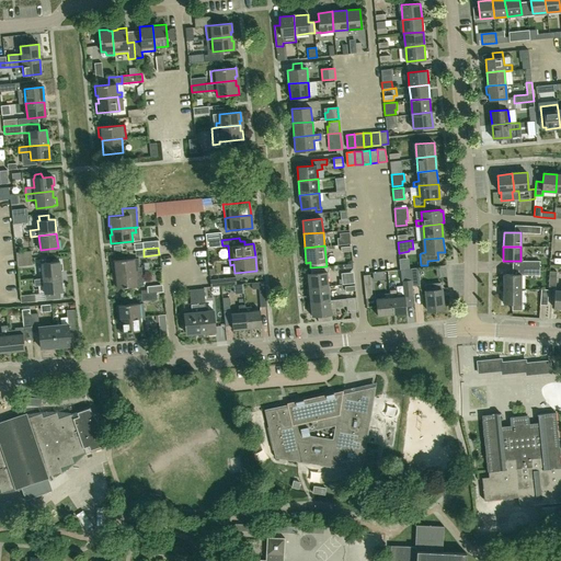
[(18,266),(32,265),(31,258),(16,259),(18,266)]
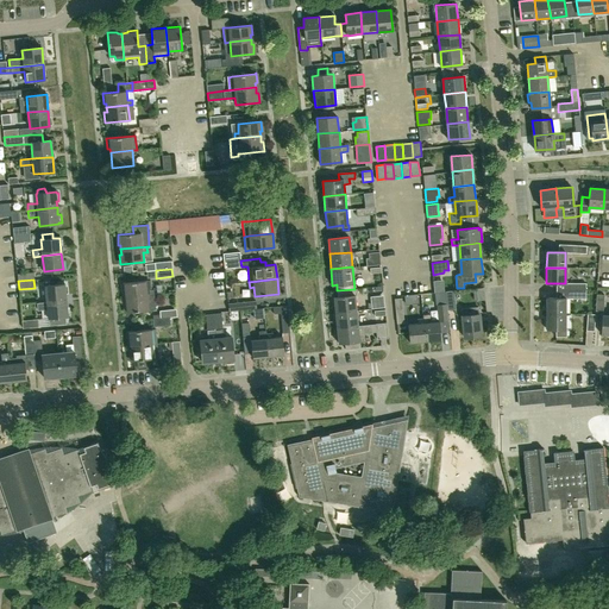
[(146,290),(145,281),(124,283),(125,297),(155,295),(154,289),(146,290)]
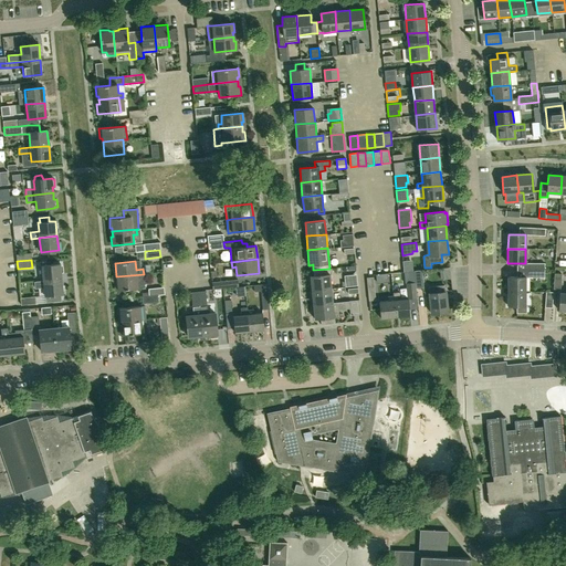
[(43,280),(61,279),(60,264),(53,265),(46,265),(42,266),(43,280)]
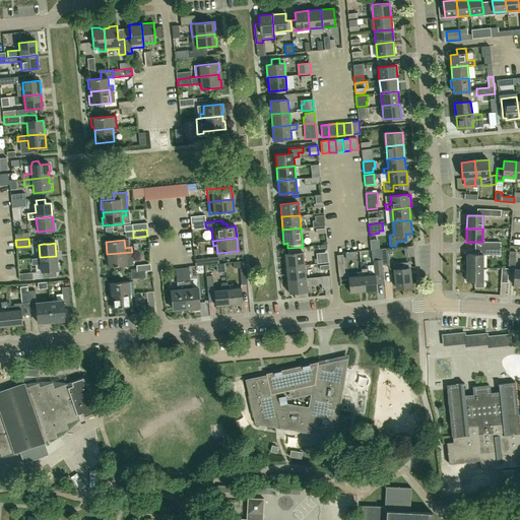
[(286,266),(305,265),(303,252),(303,247),(287,248),(288,253),(285,254),(286,266)]
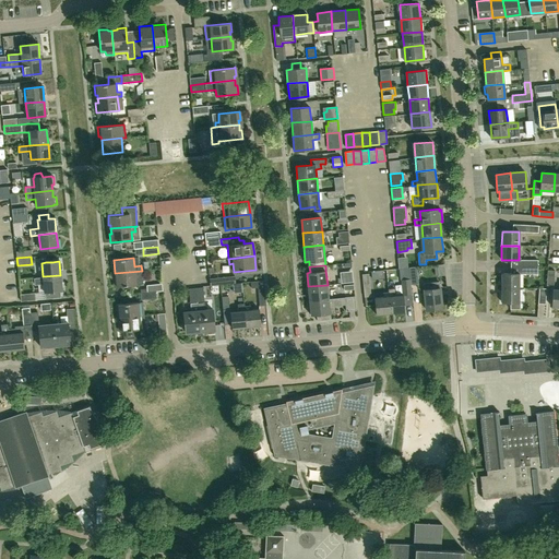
[(419,284),(417,266),(408,268),(409,278),(411,278),(411,285),(412,285),(419,284)]
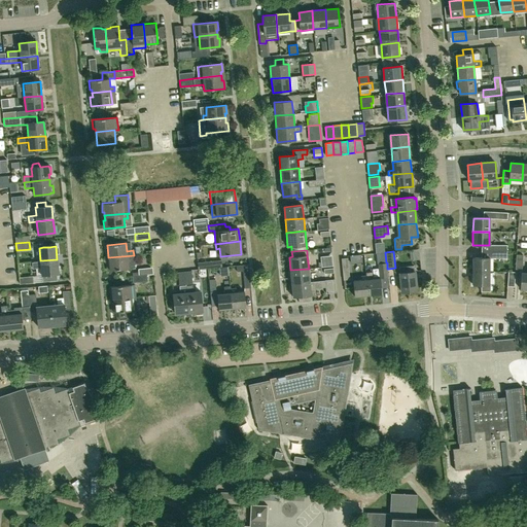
[(110,271),(134,268),(135,268),(134,255),(108,257),(110,271)]
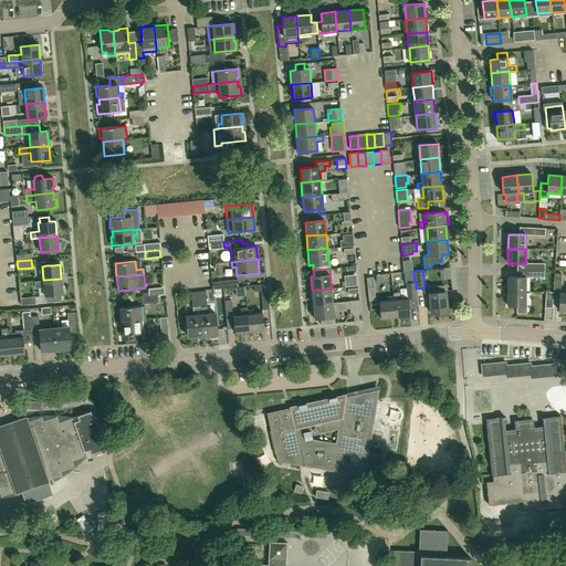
[(345,287),(357,286),(358,286),(357,279),(357,280),(356,274),(345,275),(345,280),(345,287)]
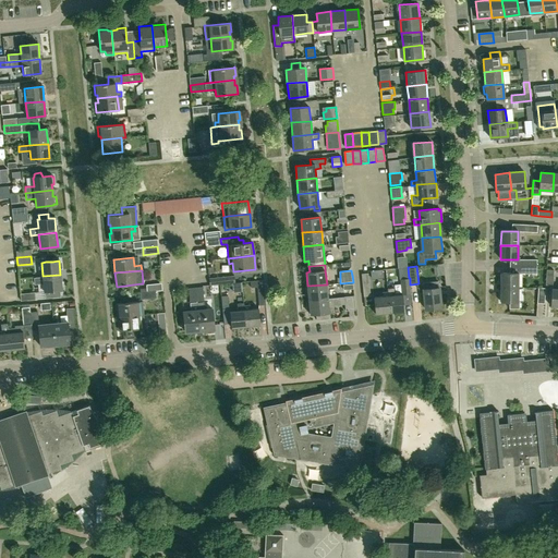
[(364,296),(371,295),(368,273),(362,274),(364,296)]
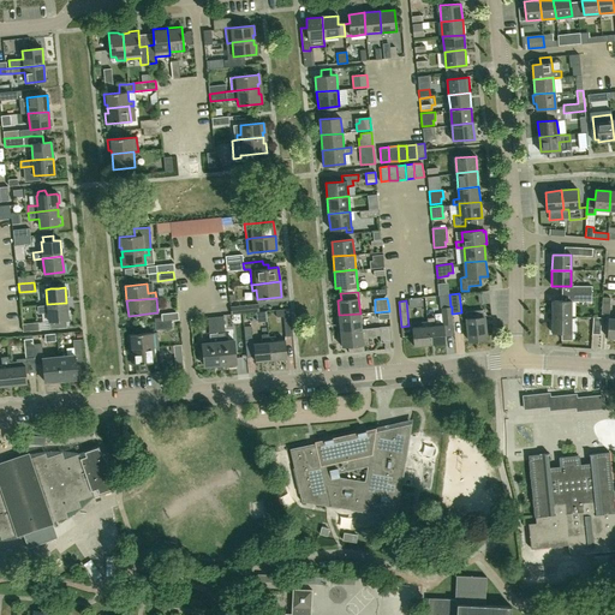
[(551,317),(571,317),(571,300),(551,300),(551,317)]
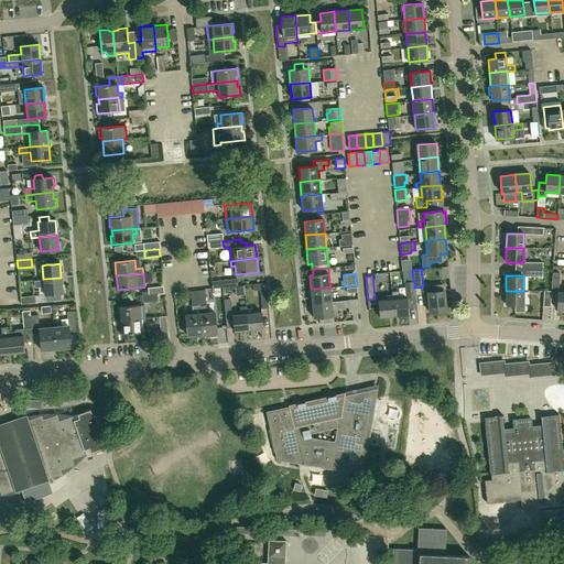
[(44,286),(44,294),(45,302),(61,300),(61,293),(63,293),(61,278),(43,279),(34,280),(35,288),(44,286)]
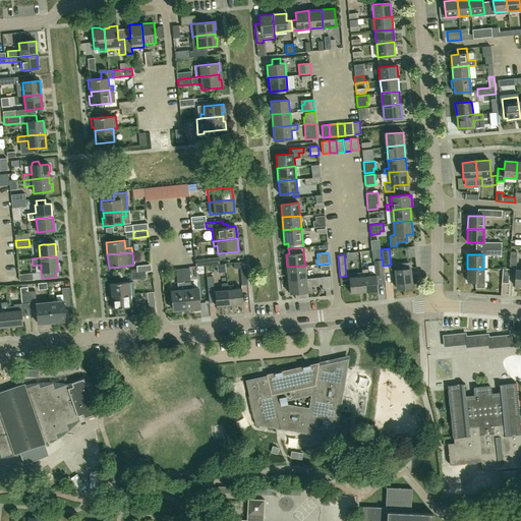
[(195,267),(220,264),(219,257),(195,259),(195,267)]
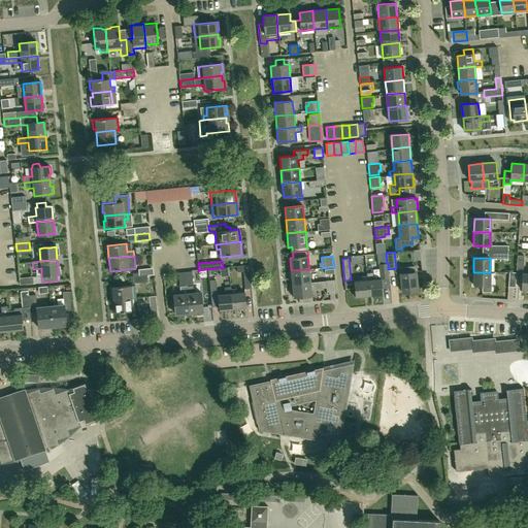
[(378,264),(381,278),(381,279),(389,278),(389,269),(388,269),(388,263),(387,263),(378,264)]
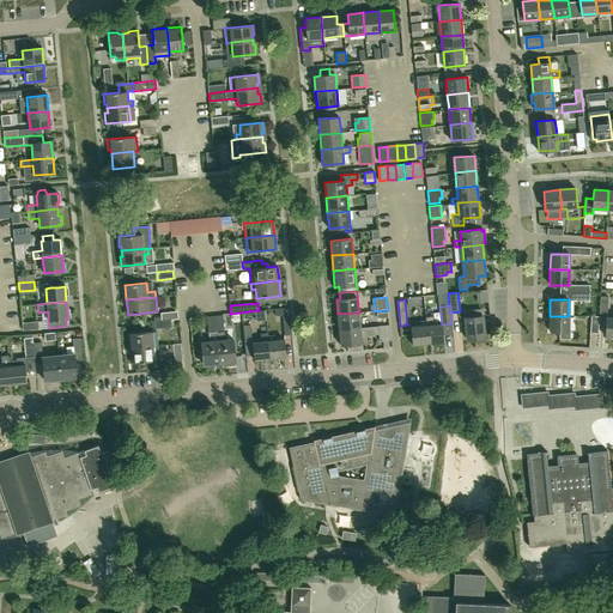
[(292,334),(290,308),(275,309),(275,316),(283,315),(284,335),(292,334)]
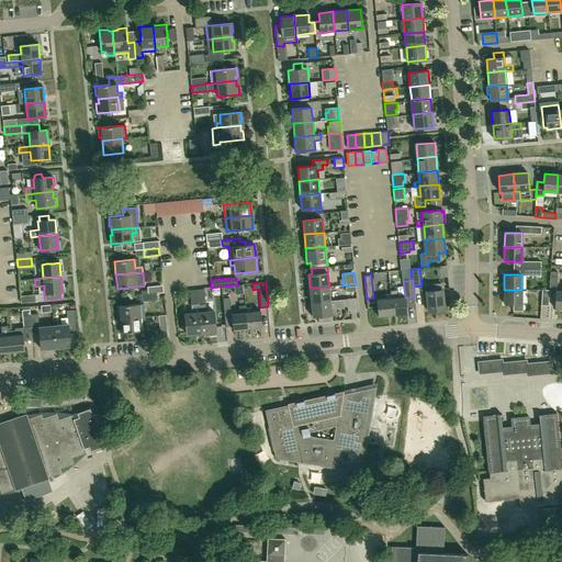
[(445,310),(442,290),(441,284),(426,285),(428,311),(445,310)]
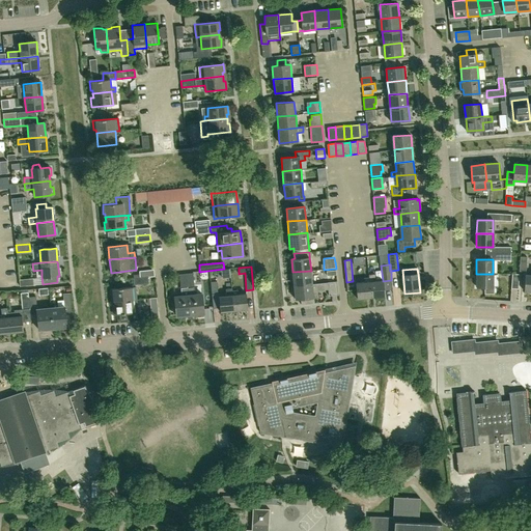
[(294,285),(312,284),(311,271),(292,272),(294,285)]
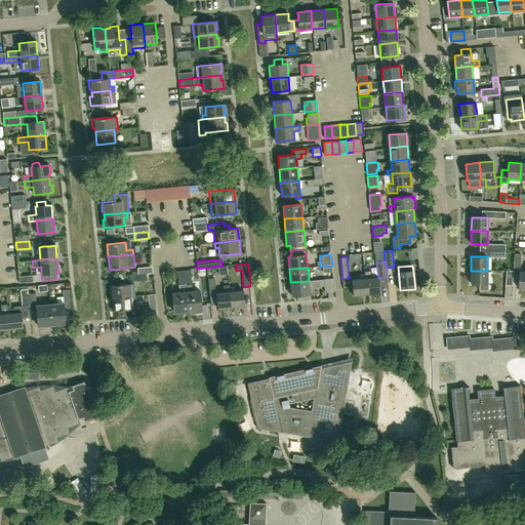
[(193,291),(191,270),(184,271),(188,311),(201,310),(199,290),(193,291)]
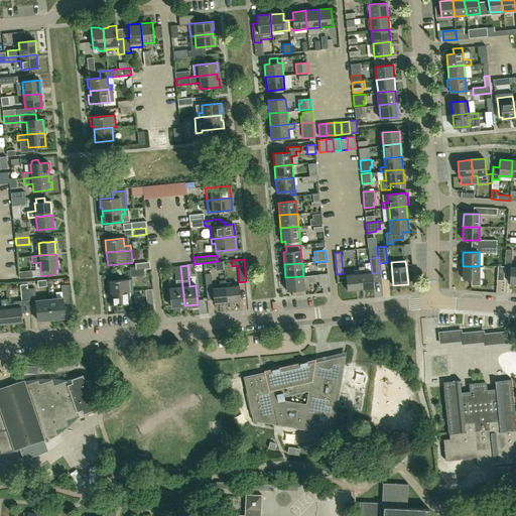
[(171,307),(184,305),(180,266),(174,266),(176,287),(169,288),(171,307)]
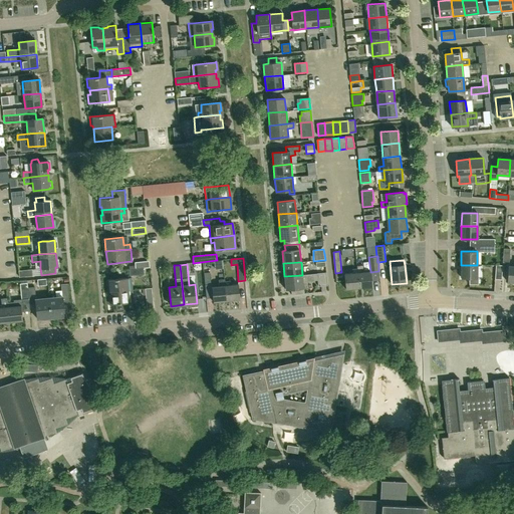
[(370,271),(363,272),(362,265),(356,265),(356,268),(357,268),(358,287),(372,286),(370,272),(370,271)]
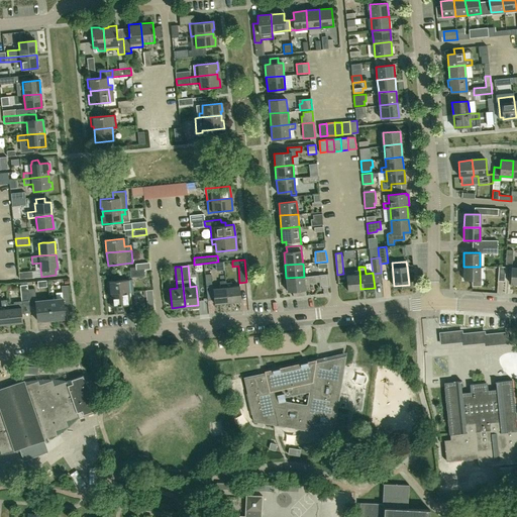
[(482,286),(482,279),(480,279),(480,267),(463,267),(463,279),(472,279),(472,286),(482,286)]
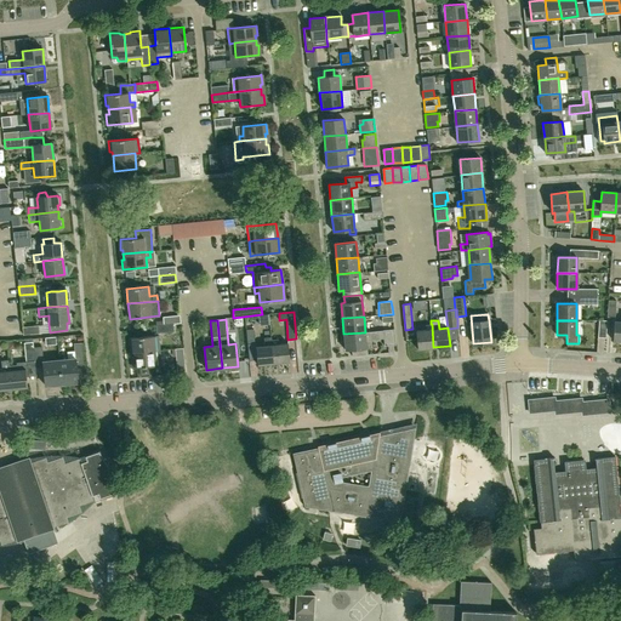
[(417,349),(433,347),(432,324),(431,324),(425,325),(426,330),(416,330),(417,349)]
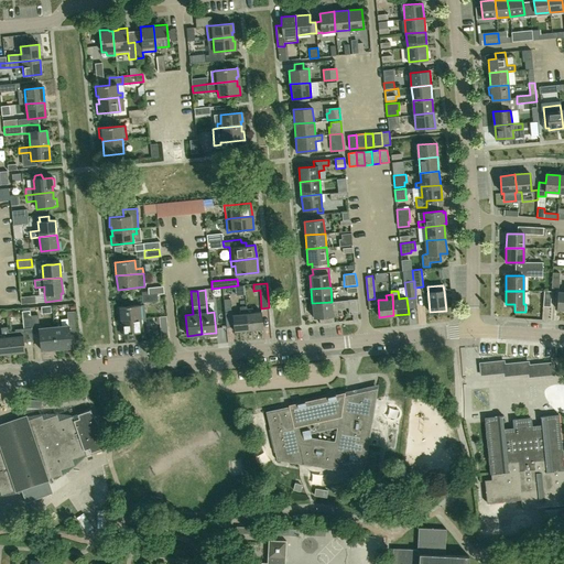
[(21,304),(35,303),(34,295),(20,296),(21,304)]
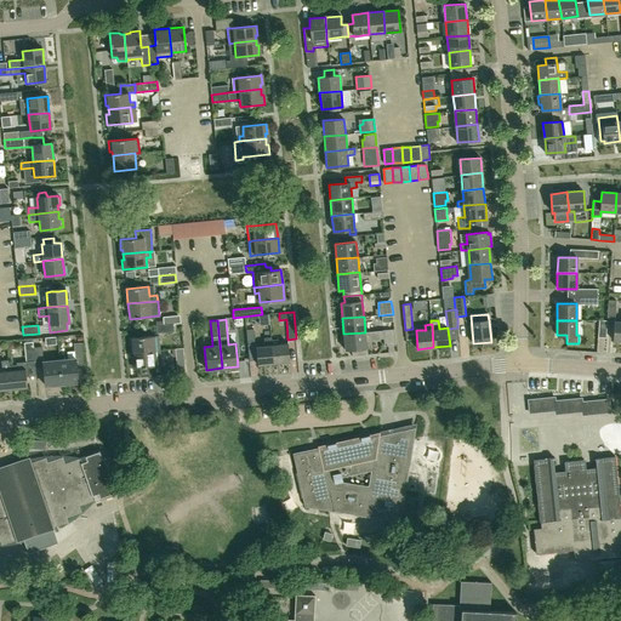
[(385,346),(396,345),(394,329),(383,330),(383,331),(383,339),(385,346)]
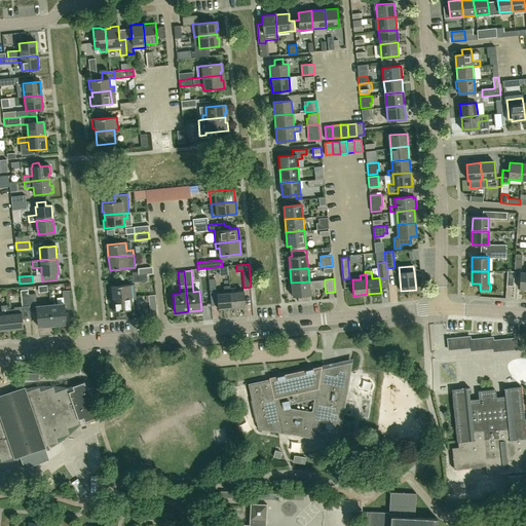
[(309,282),(291,283),(292,296),(298,295),(298,301),(311,300),(310,289),(321,288),(322,287),(322,280),(309,282)]
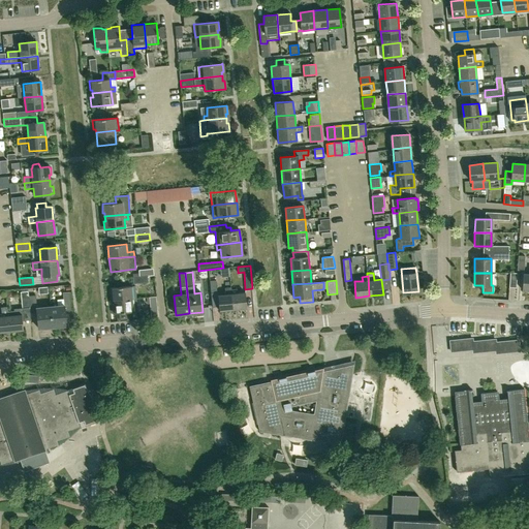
[(132,299),(135,298),(134,286),(130,286),(112,288),(111,288),(111,297),(113,297),(113,301),(132,299)]
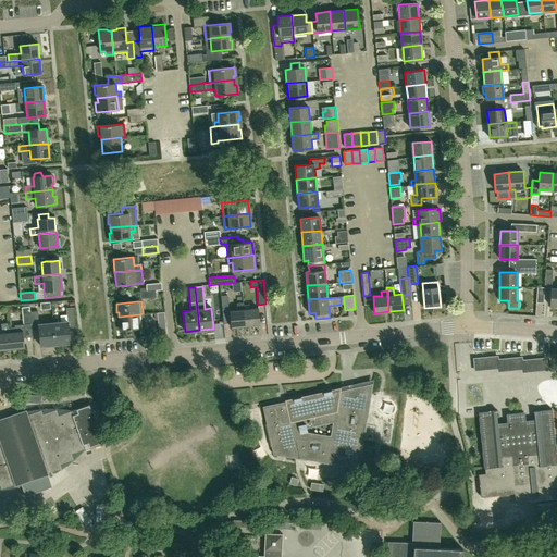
[(231,327),(246,326),(244,305),(244,302),(237,304),(237,310),(230,310),(231,327)]
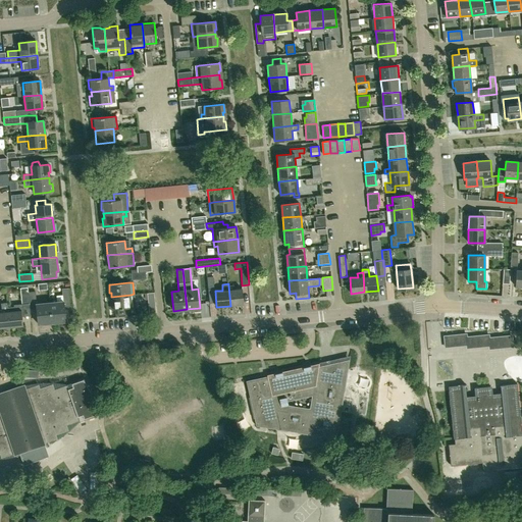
[(233,285),(228,285),(230,306),(243,304),(242,289),(235,290),(233,285)]
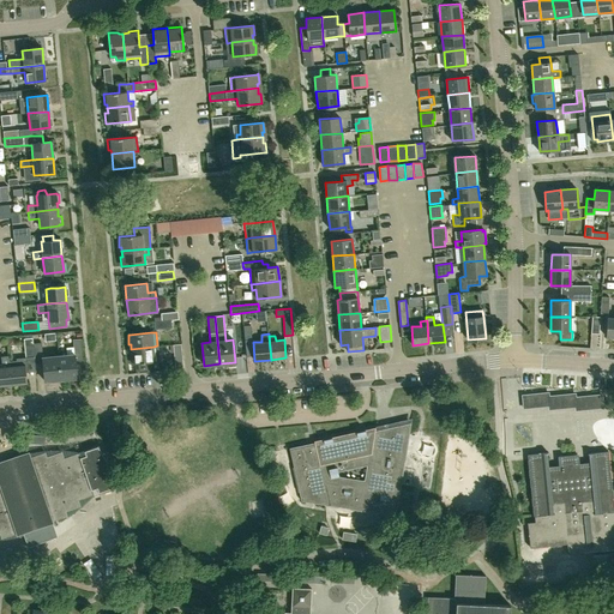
[(11,385),(26,384),(25,365),(25,359),(34,359),(32,343),(32,338),(24,338),(25,357),(17,359),(17,361),(10,361),(11,385)]
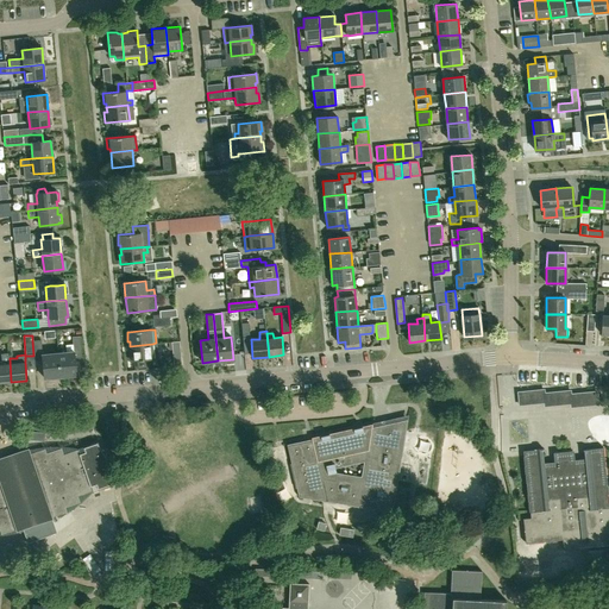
[(60,376),(76,375),(75,357),(82,357),(80,336),(71,337),(73,344),(66,345),(67,352),(58,352),(60,376)]
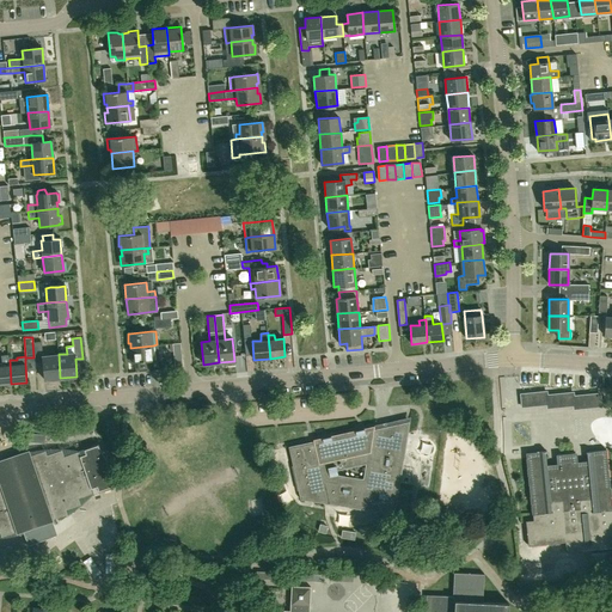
[(42,356),(41,341),(32,342),(34,357),(35,363),(43,362),(44,380),(60,378),(59,354),(42,356)]
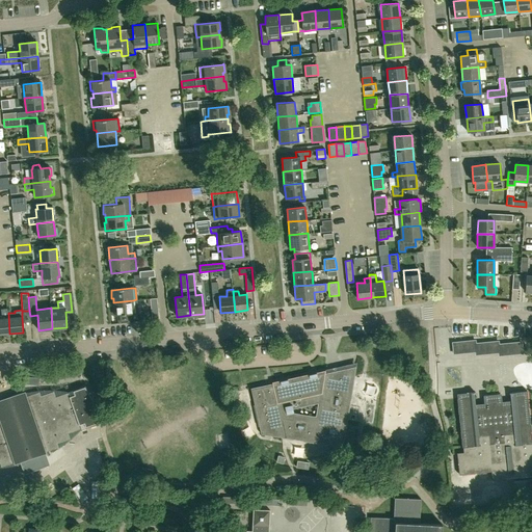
[(150,298),(152,311),(152,320),(159,319),(157,298),(150,298)]
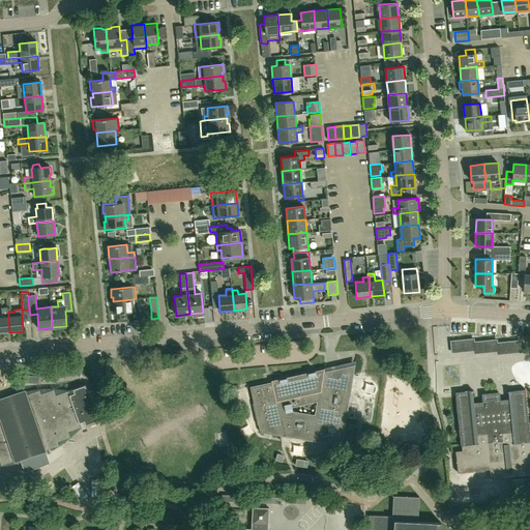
[(113,314),(117,314),(117,322),(126,321),(126,313),(138,312),(136,298),(133,299),(113,301),(114,305),(112,305),(113,314)]
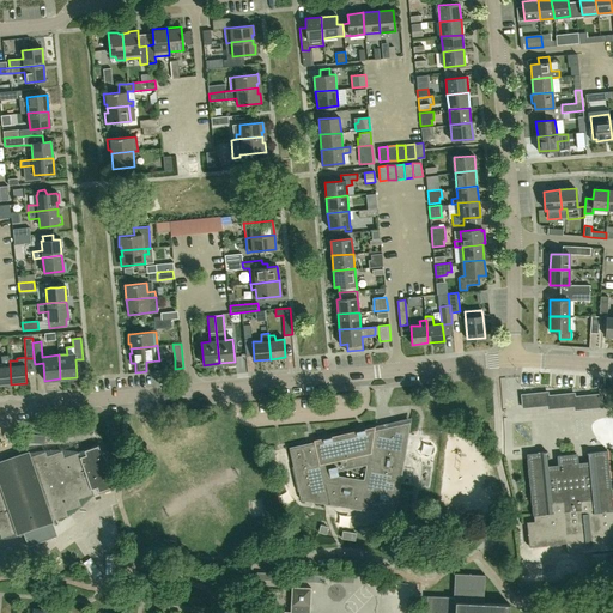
[(0,384),(11,384),(10,360),(8,356),(1,356),(2,364),(0,364),(0,384)]
